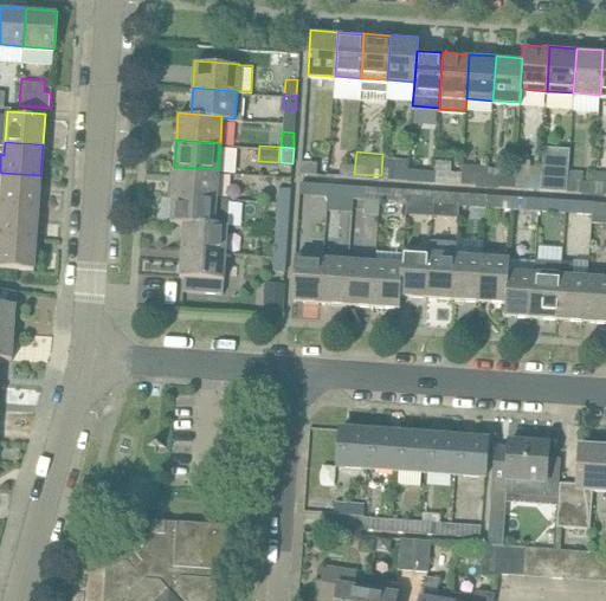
[(408,155),(382,154),(381,175),(407,178),(407,166),(408,155)]
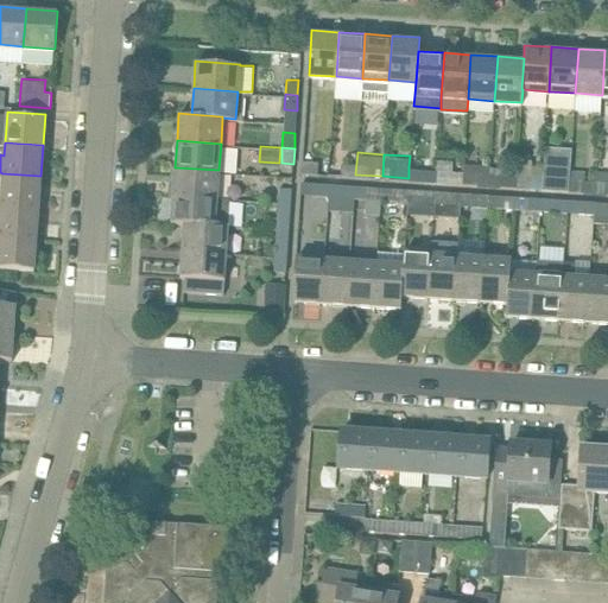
[(436,179),(462,182),(462,170),(450,169),(451,158),(437,157),(436,179)]
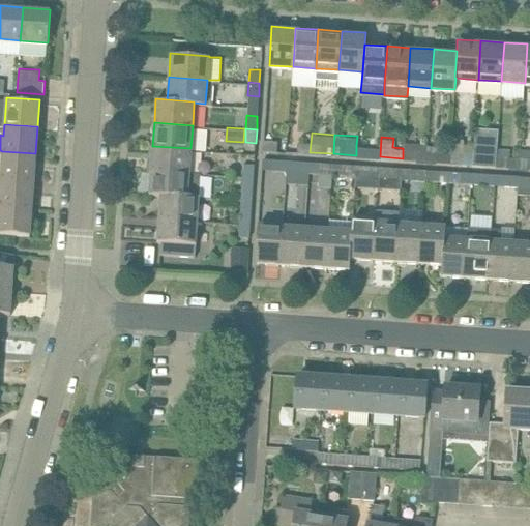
[(277,140),(263,139),(263,149),(276,150),(277,140)]
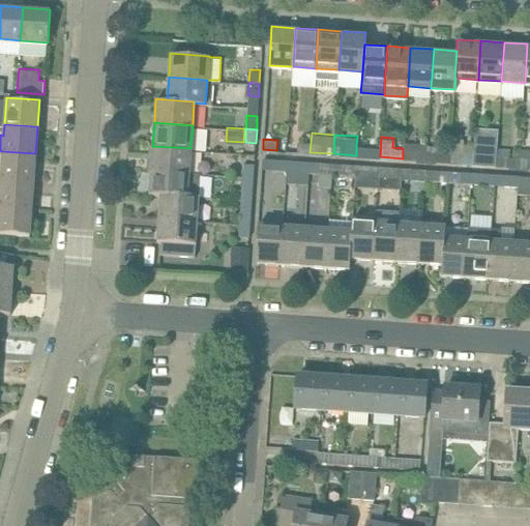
[(286,150),(310,152),(311,142),(287,140),(286,150)]
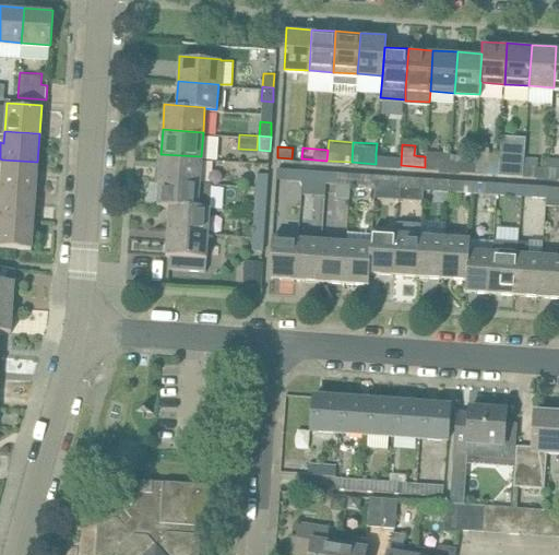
[(426,148),(425,156),(425,167),(439,168),(449,169),(450,158),(450,150),(426,148)]
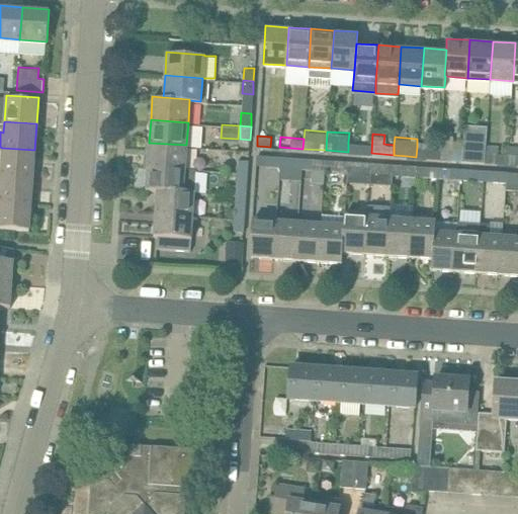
[(484,162),(486,143),(486,140),(470,139),(469,150),(462,150),(461,160),(484,162)]
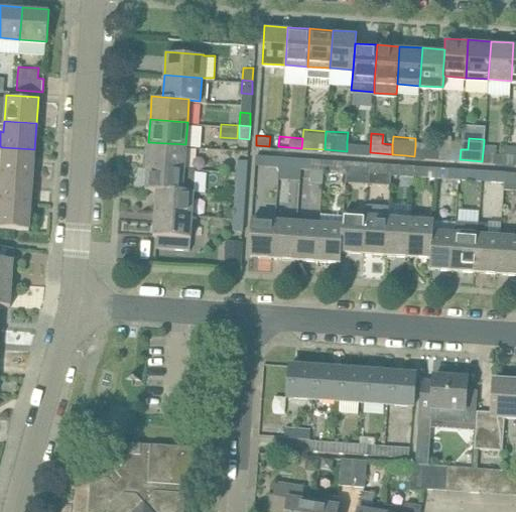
[(347,141),(347,151),(360,152),(360,141),(347,141)]
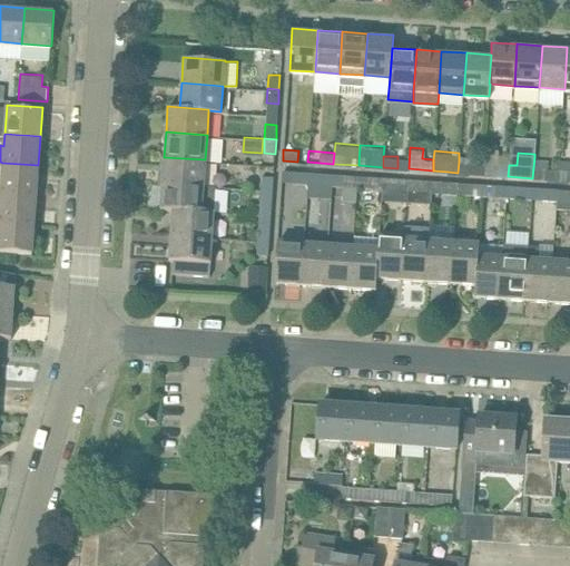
[(204,184),(205,159),(164,157),(161,182),(204,184)]
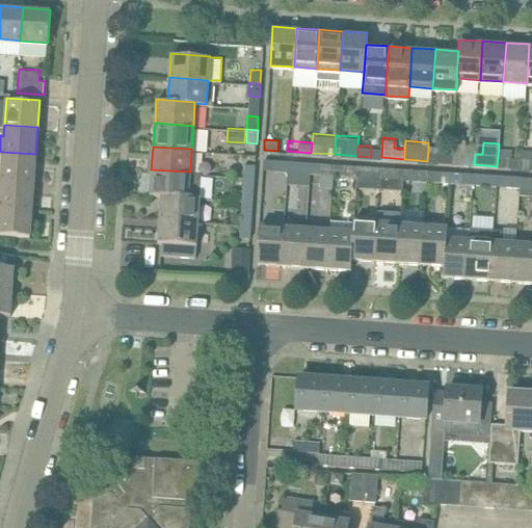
[(497,166),(521,167),(522,157),(510,156),(511,148),(499,147),(497,166)]
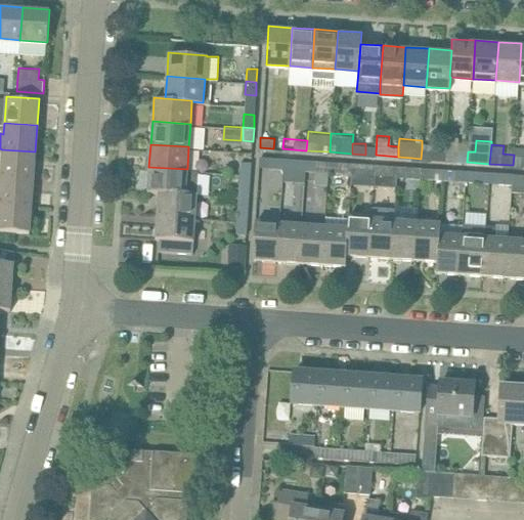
[(444,150),(422,148),(421,159),(431,160),(444,161),(444,150)]
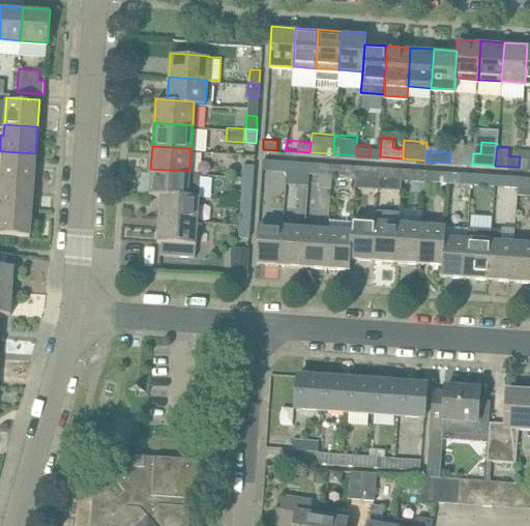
[(472,164),(473,153),(473,150),(464,150),(463,152),(449,152),(449,163),(472,164)]
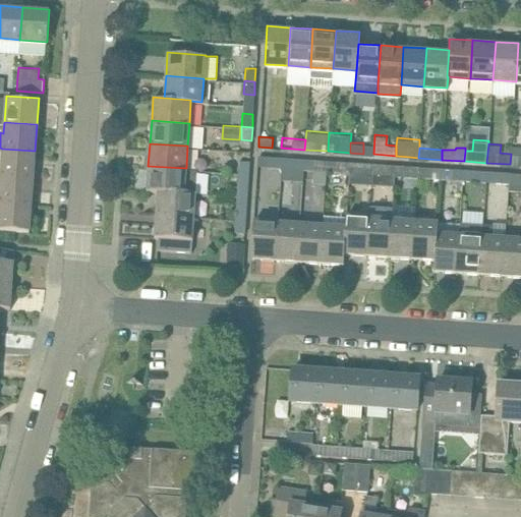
[(33,177),(35,151),(2,149),(1,175),(33,177)]
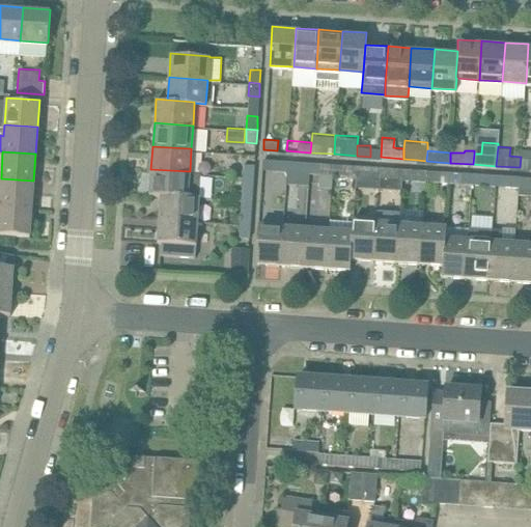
[(520,167),(530,168),(530,157),(521,157),(520,167)]
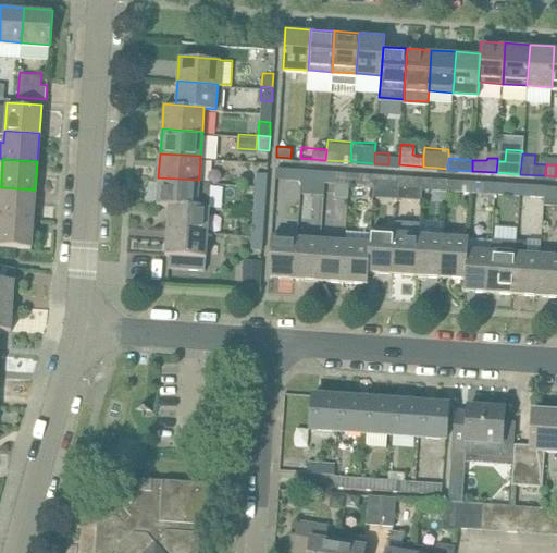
[(286,177),(300,179),(300,167),(287,167),(286,177)]
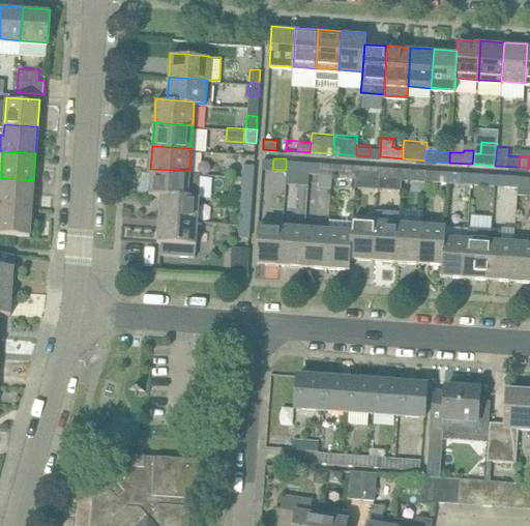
[(286,170),(308,171),(310,161),(286,158),(286,170)]
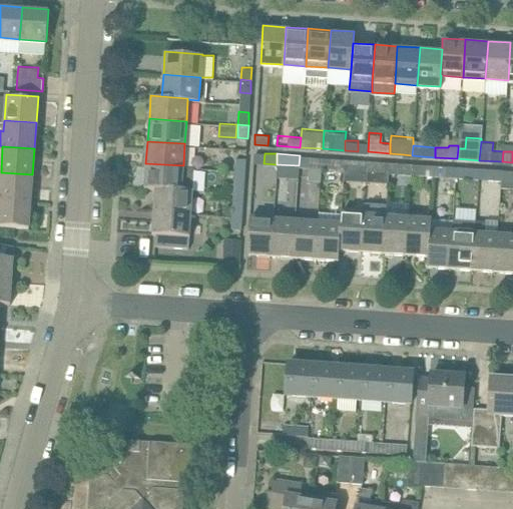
[(300,155),(299,165),(321,167),(322,156),(300,155)]
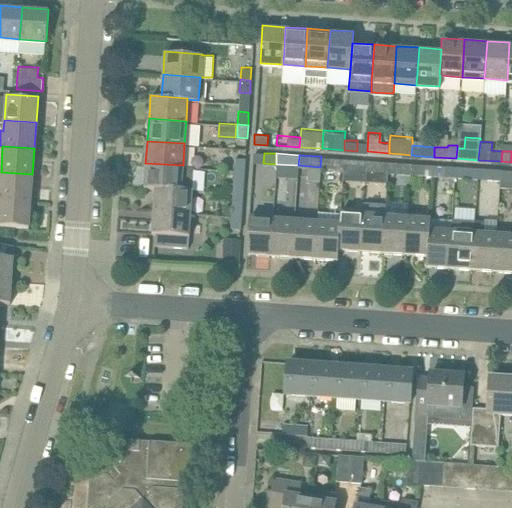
[(344,158),(321,156),(320,167),(343,168),(344,158)]
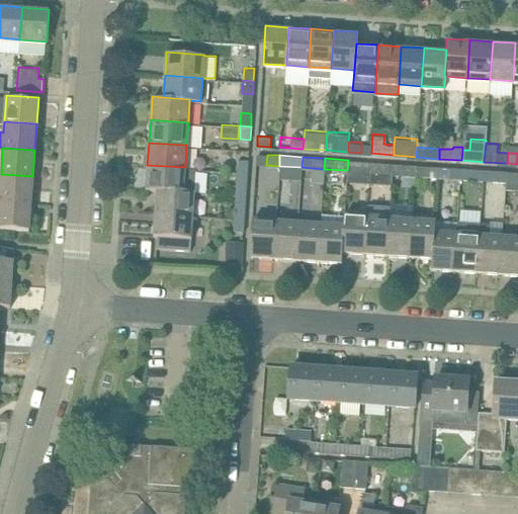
[(238,159),(237,171),(248,172),(249,160),(238,159)]
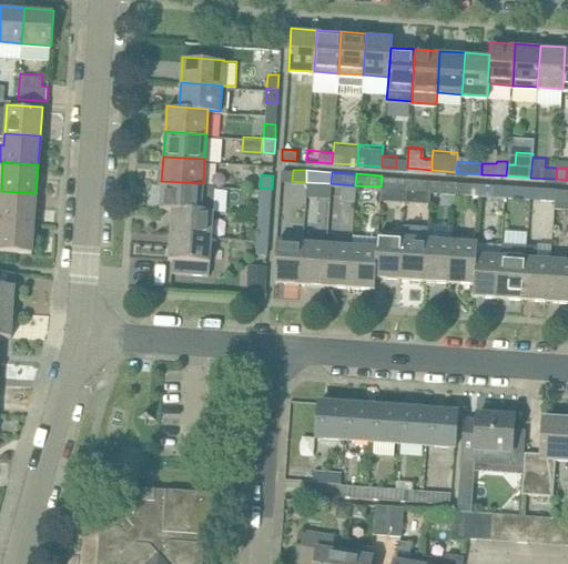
[(406,178),(382,175),(381,187),(405,189),(406,178)]
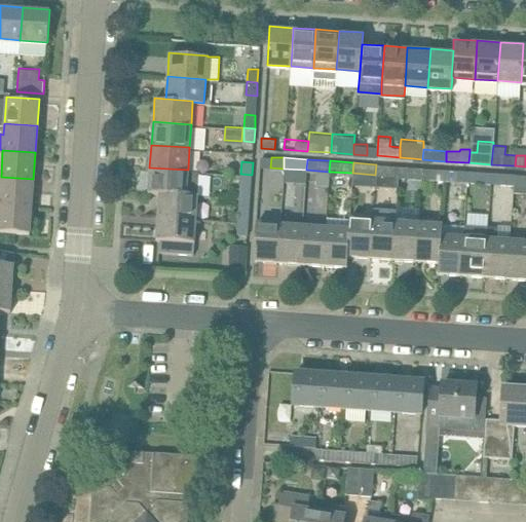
[(400,165),(376,164),(375,175),(399,176),(400,165)]
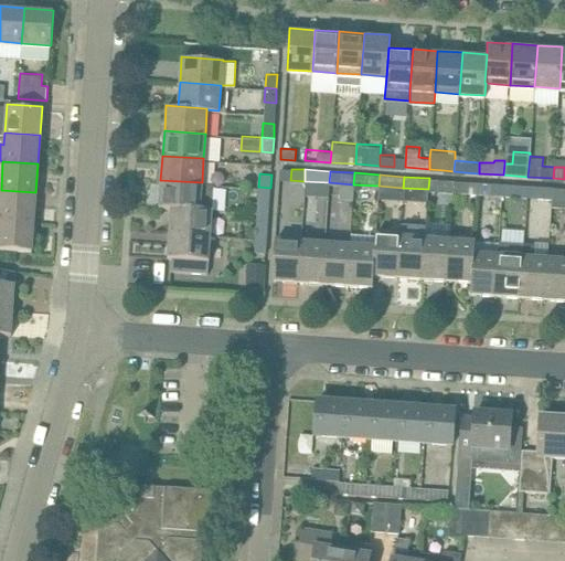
[(428,189),(452,191),(454,180),(429,178),(428,189)]
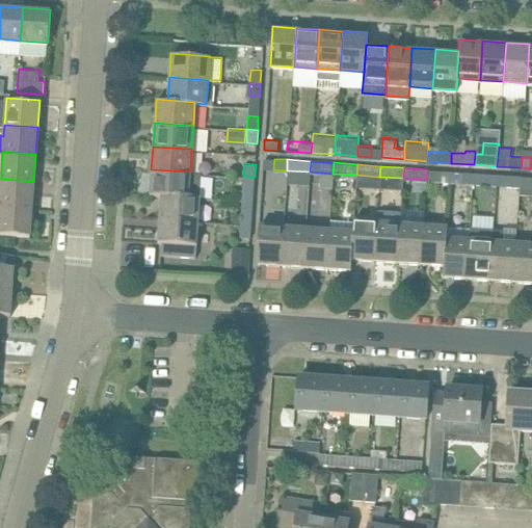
[(202,173),(190,172),(151,169),(150,193),(161,193),(188,195),(188,194),(201,195),(202,173)]
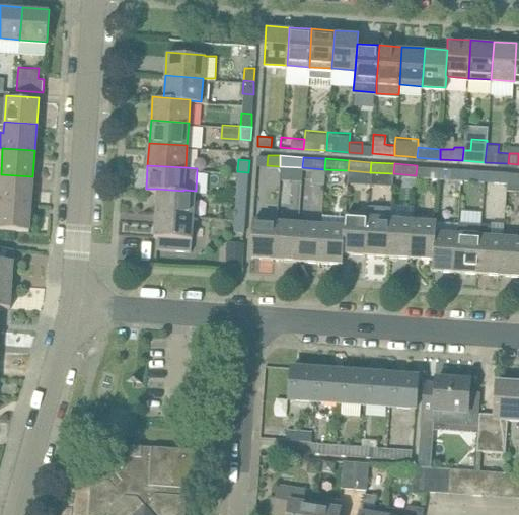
[(430,165),(417,165),(416,175),(429,176),(430,165)]
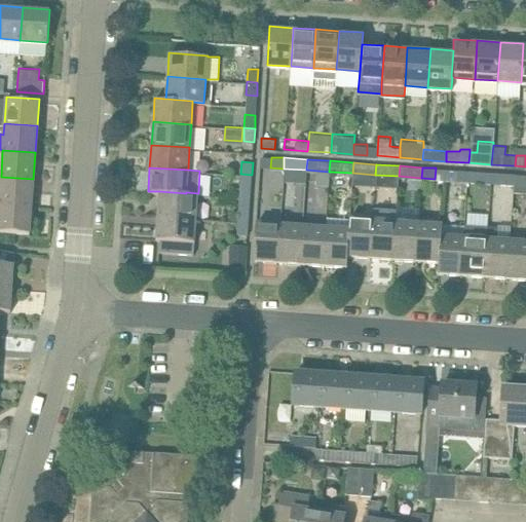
[(455,179),(467,180),(468,171),(455,170),(455,179)]
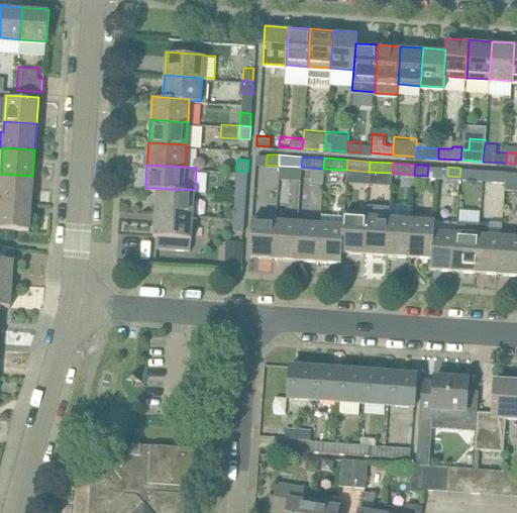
[(460,168),(459,177),(472,178),(473,169),(460,168)]
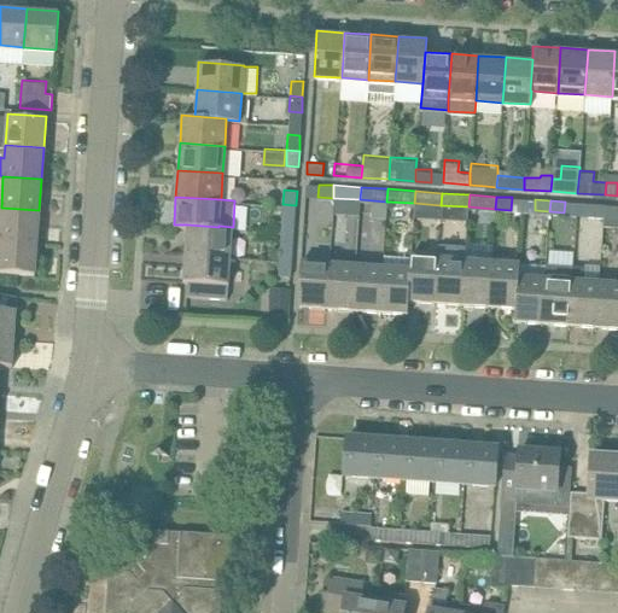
[(590,203),(590,215),(604,215),(604,204),(590,203)]
